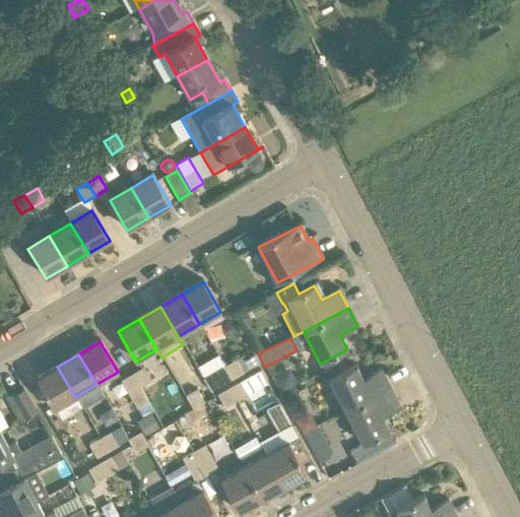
[(233,381),(259,366),(255,358),(244,364),(241,359),(224,368),(233,381)]
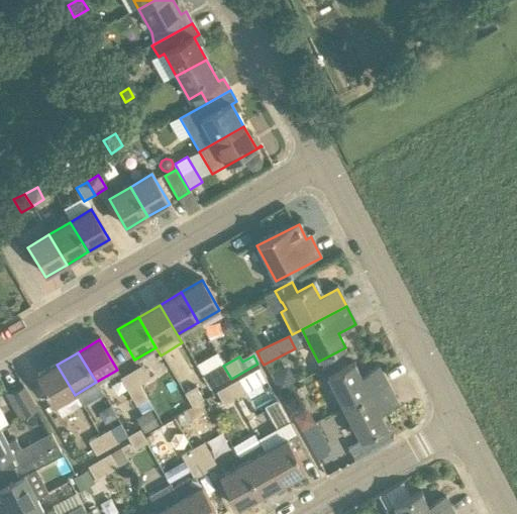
[(54,407),(75,395),(57,365),(35,377),(54,407)]
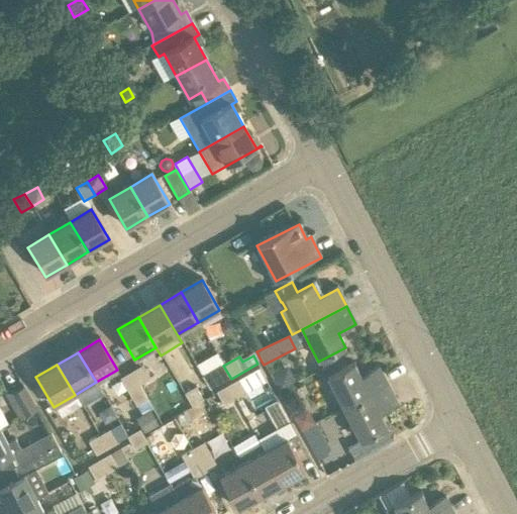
[(379,369),(362,378),(354,365),(327,379),(343,410),(388,387),(379,369)]
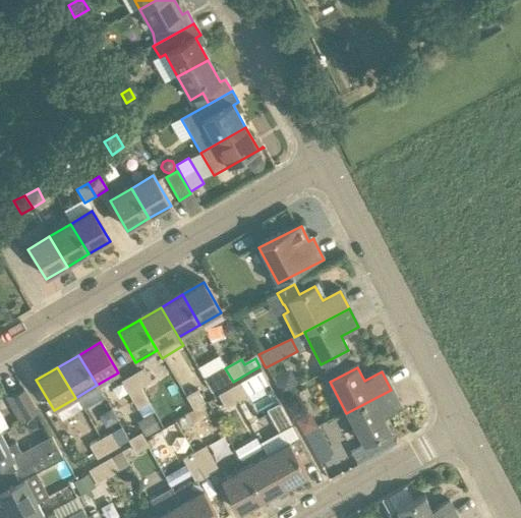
[(204,381),(207,386),(212,394),(233,382),(225,368),(204,381)]
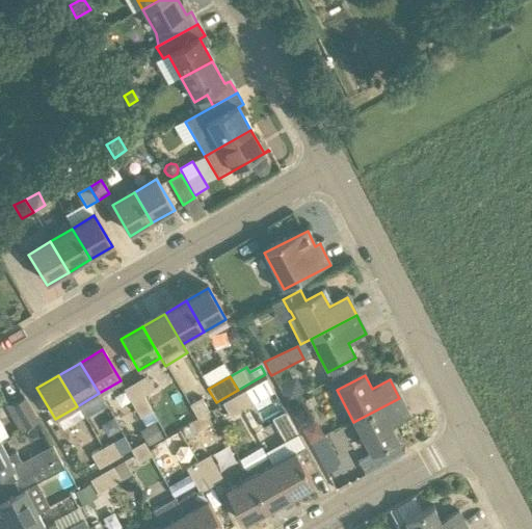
[(135,385),(142,397),(153,391),(155,391),(148,377),(135,385)]
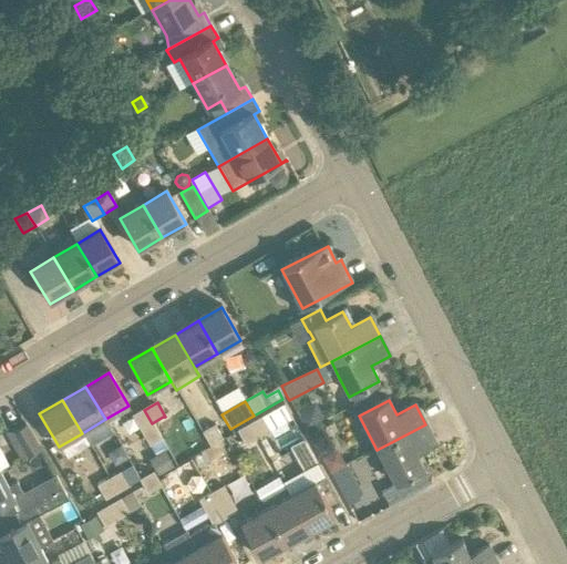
[(284,406),(249,424),(258,440),(292,420),(284,406)]
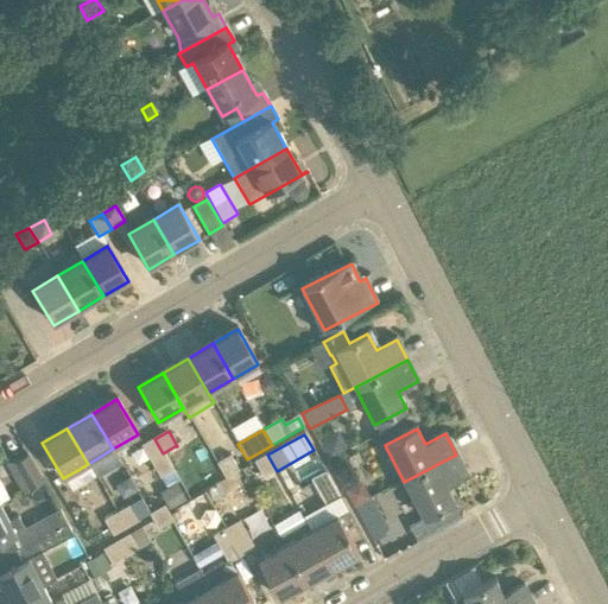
[(163,453),(154,439),(141,446),(160,479),(173,471),(171,469),(163,453)]
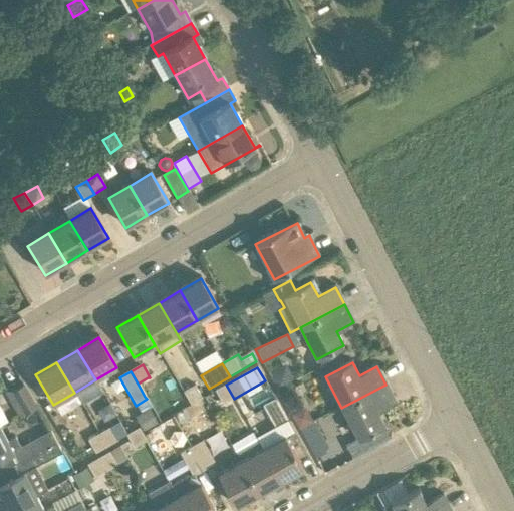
[(234,399),(226,385),(215,392),(223,405),(234,399)]
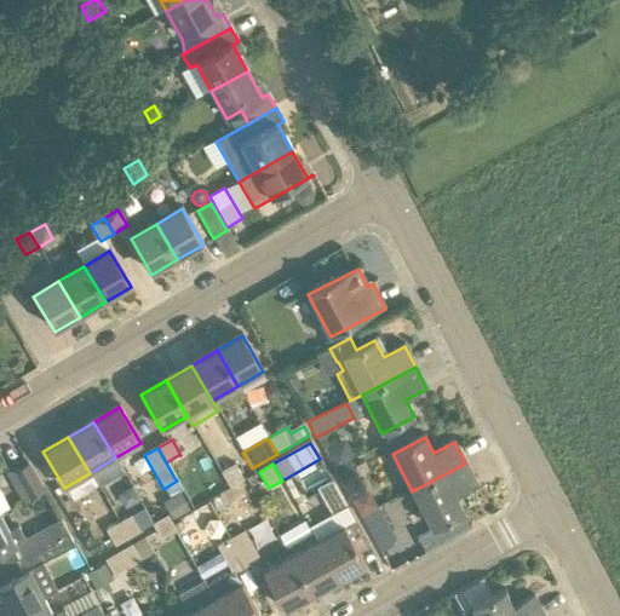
[(455,495),(464,491),(477,484),(465,464),(412,491),(431,529),(464,512),(455,495)]
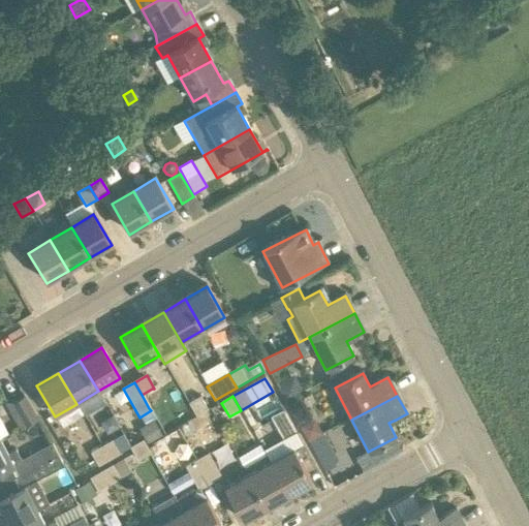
[(37,421),(25,398),(12,404),(4,403),(20,430),(37,421)]
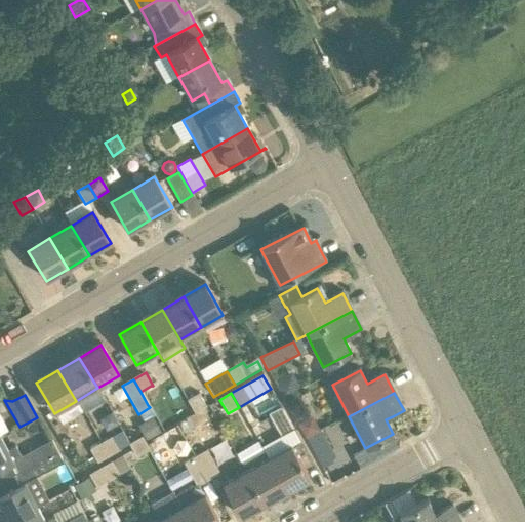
[(195,414),(205,409),(197,395),(187,401),(195,414)]
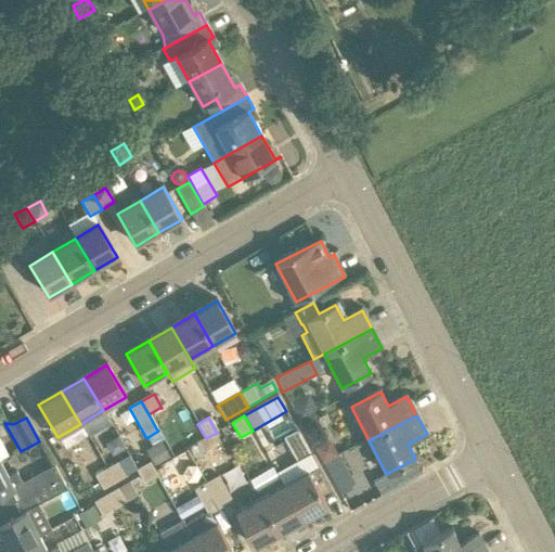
[(311,456),(297,432),(284,439),(298,464),(311,456)]
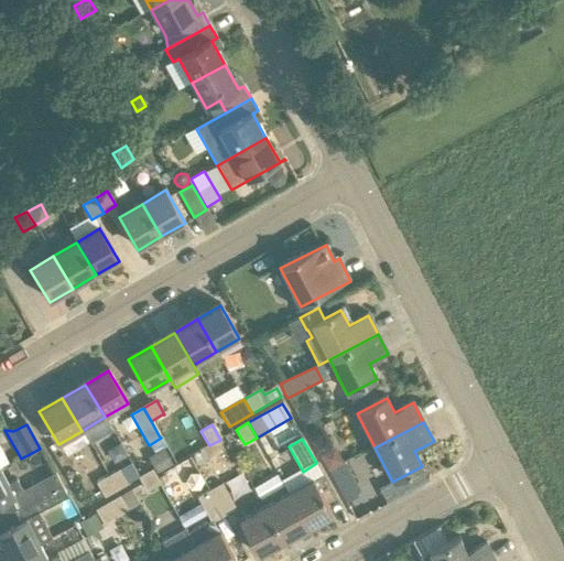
[(164,450),(149,459),(158,475),(173,466),(164,450)]
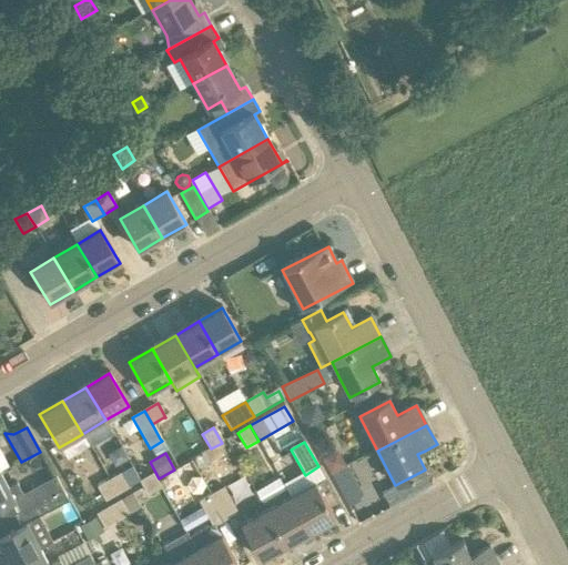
[(326,457),(322,460),(331,475),(346,467),(344,463),(326,457)]
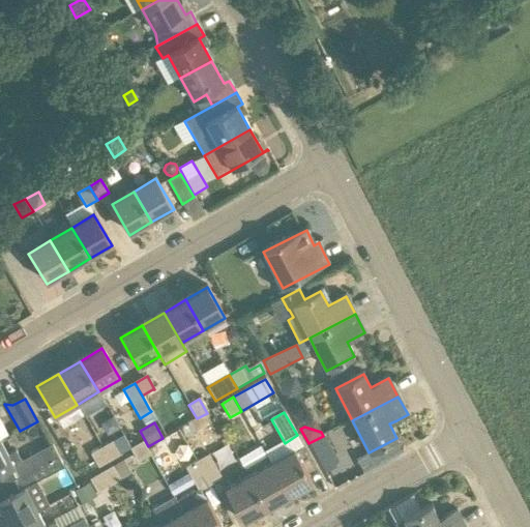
[(114,441),(102,448),(110,462),(122,456),(114,441)]
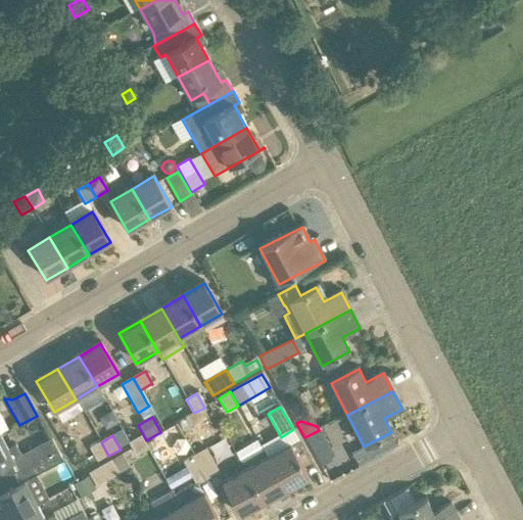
[(0,466),(8,463),(14,474),(57,452),(51,439),(20,456),(15,445),(7,450),(0,436),(0,466)]
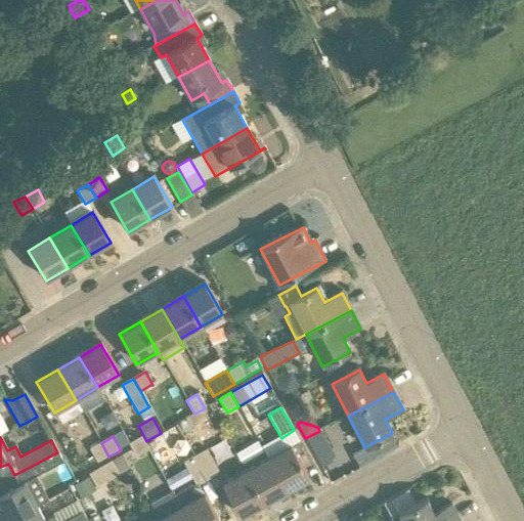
[(130,445),(129,445),(136,458),(149,450),(141,437),(129,443),(130,445)]
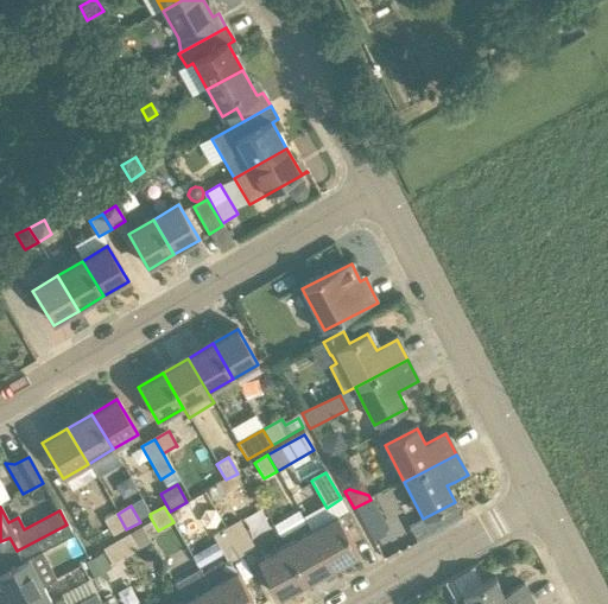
[(126,529),(118,514),(103,521),(113,536),(126,529)]
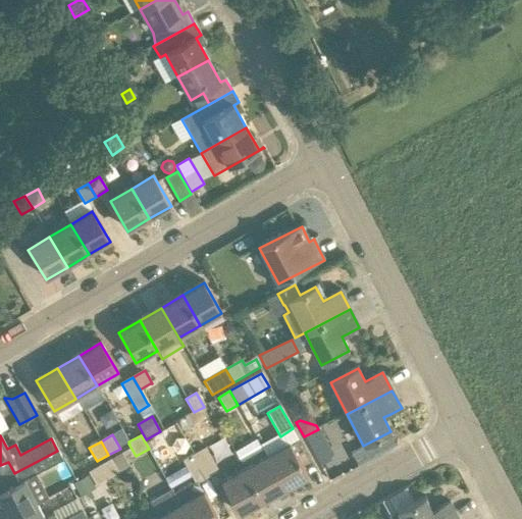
[(308,477),(290,445),(267,457),(284,489),(308,477)]
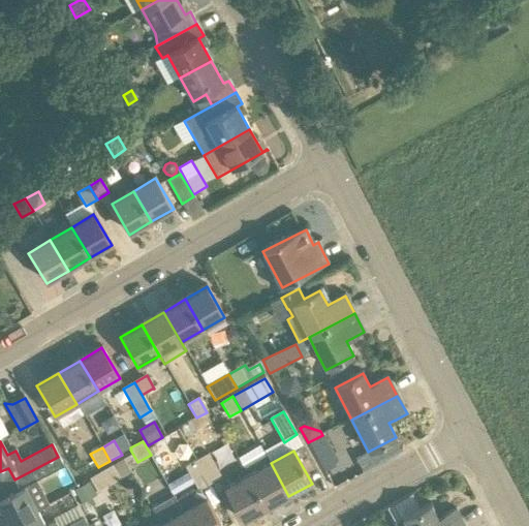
[(196,461),(210,485),(221,478),(209,455),(196,461)]
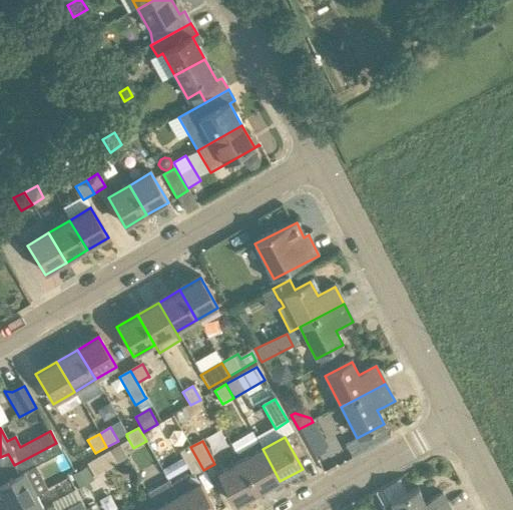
[(10,509),(36,497),(24,473),(62,453),(56,443),(14,465),(19,475),(0,485),(0,493),(1,496),(0,496),(0,509),(10,509)]
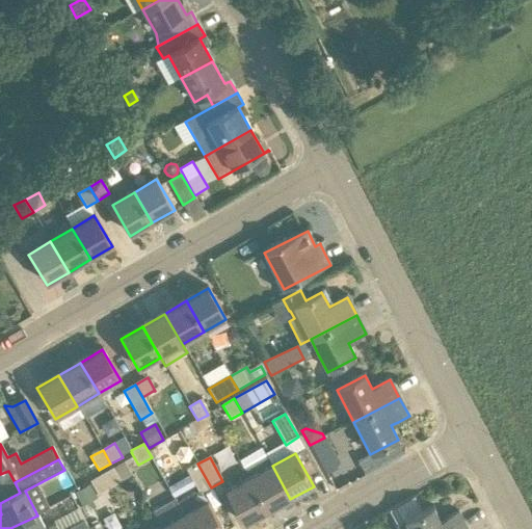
[(221,528),(208,502),(206,503),(202,493),(211,487),(197,464),(186,470),(198,492),(177,503),(183,516),(184,516),(191,528),(221,528)]
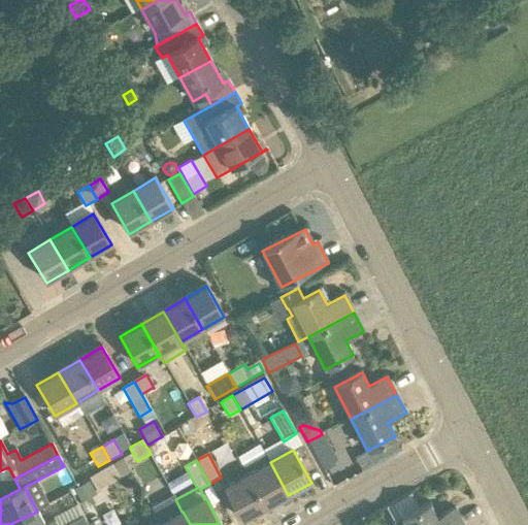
[(288,495),(270,462),(246,476),(265,509),(288,495)]
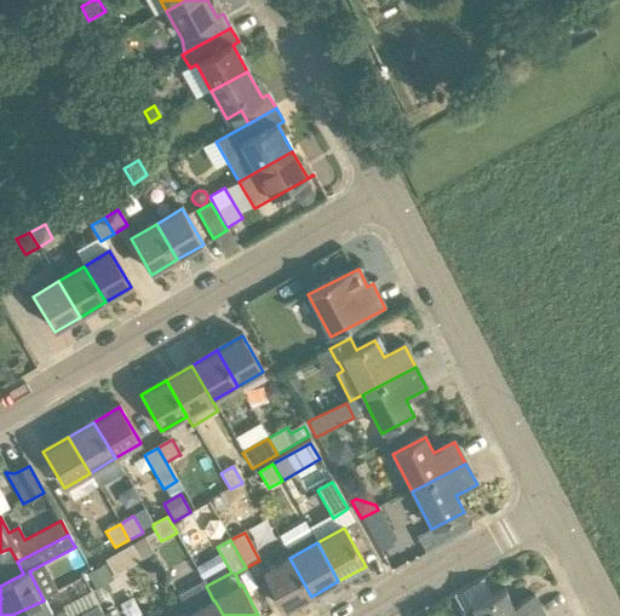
[(132,546),(118,553),(127,570),(142,562),(132,546)]
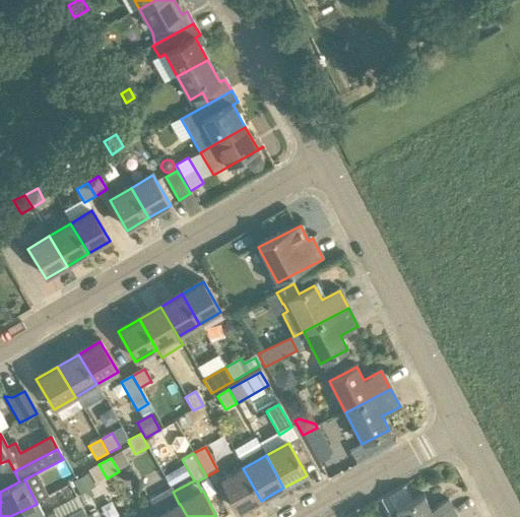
[(107,478),(99,464),(87,471),(95,485),(107,478)]
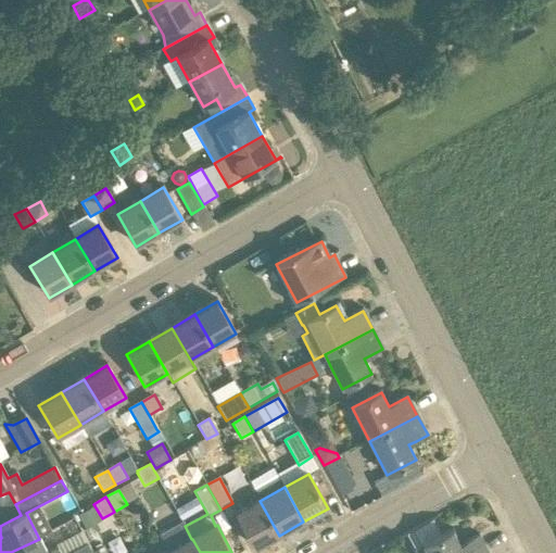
[(260,501),(236,514),(255,549),(279,536),(260,501)]
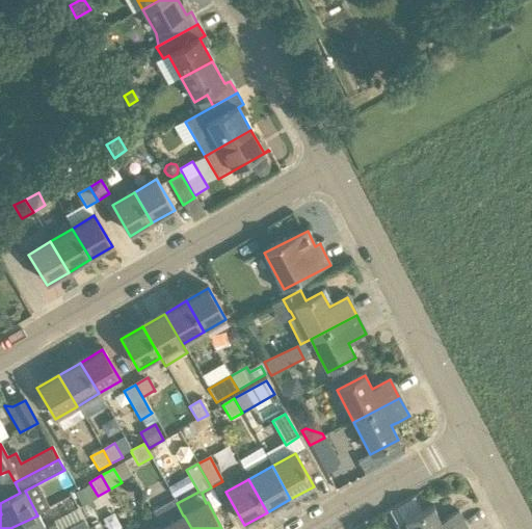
[(189,483),(175,491),(181,501),(195,494),(189,483)]
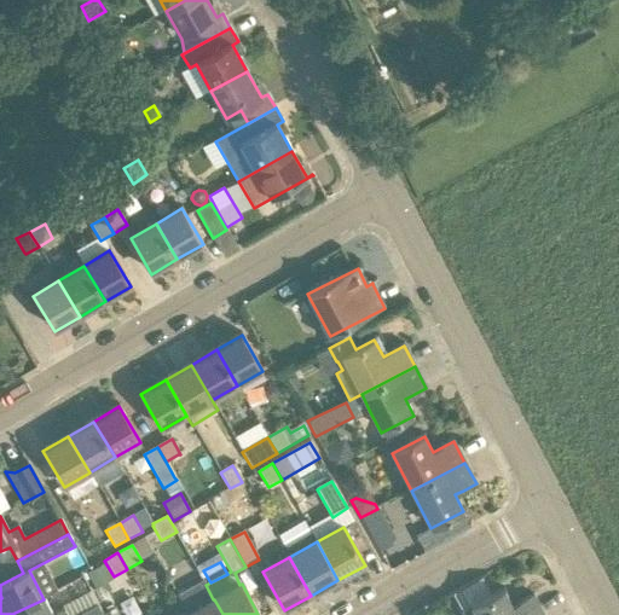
[(111,578),(103,564),(88,573),(96,586),(111,578)]
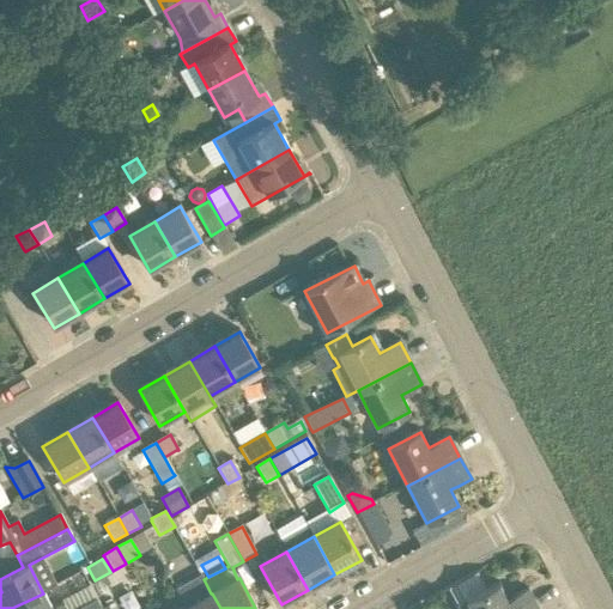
[(528,591),(508,602),(499,585),(456,607),(457,608),(536,608),(528,591)]
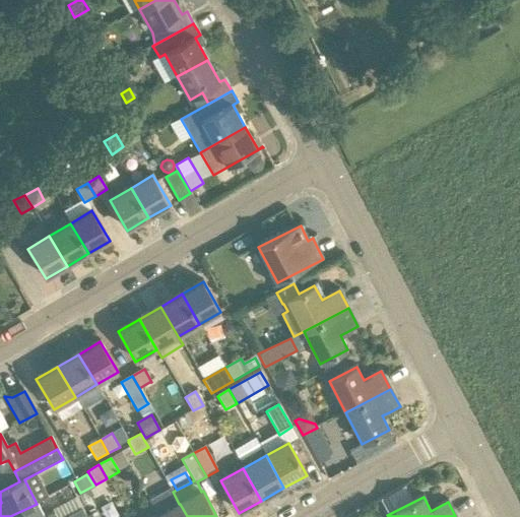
[(85,516),(82,509),(67,516),(57,516),(55,512),(48,516),(44,516),(37,504),(10,516),(85,516)]
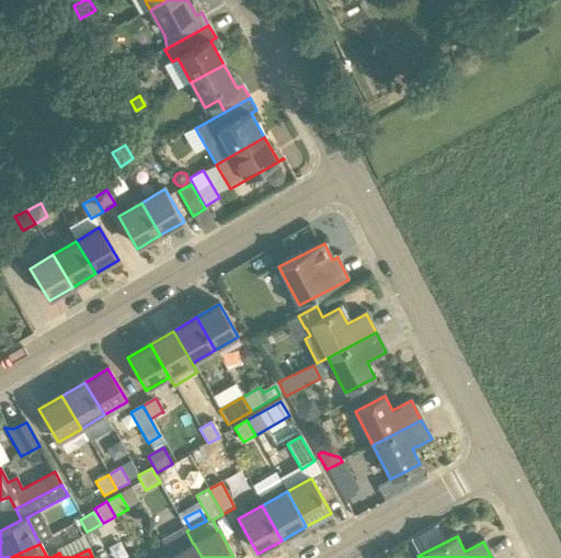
[(202,557),(194,544),(193,544),(170,557),(202,557)]
